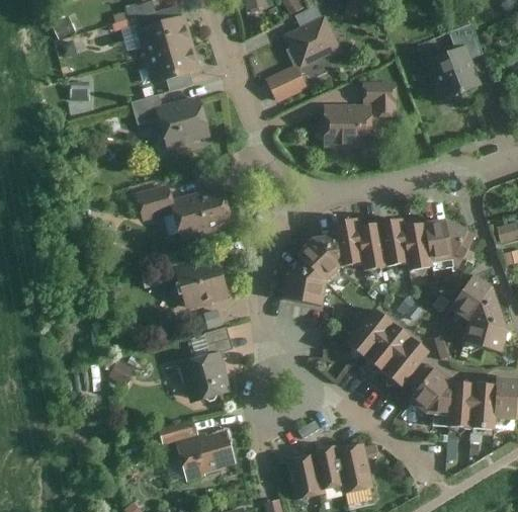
[(135,15),(154,9),(151,0),(147,0),(136,3),(135,0),(122,3),(126,17),(135,15)]
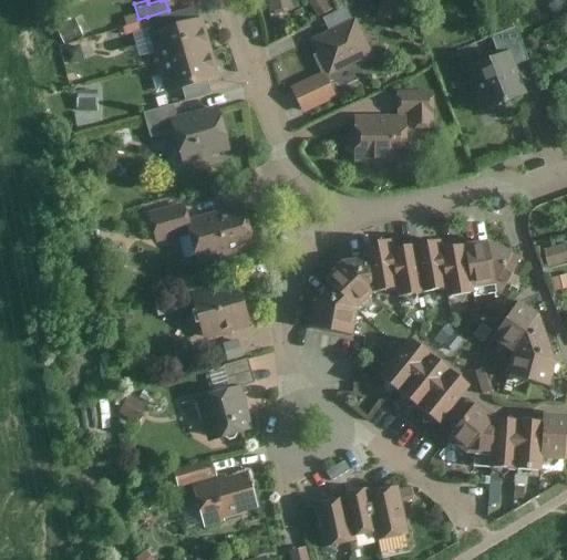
[(291,6),(290,0),(266,0),(268,10),(291,6)]
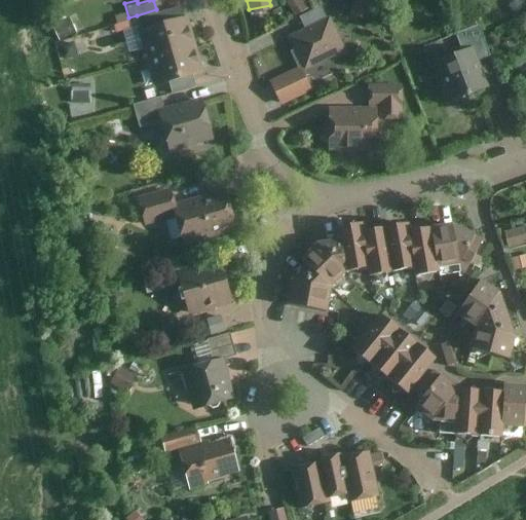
[(139,26),(183,13),(179,3),(156,9),(137,15),(139,26)]
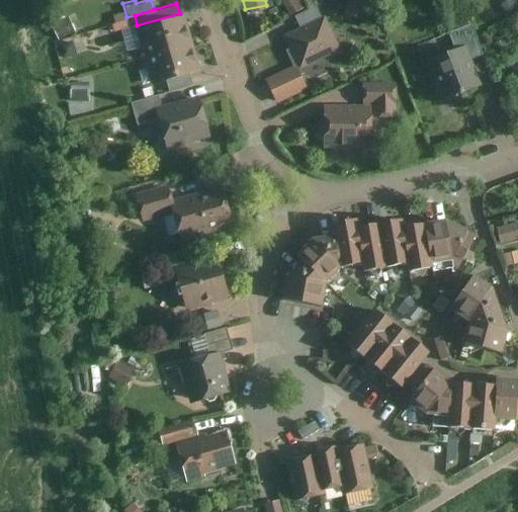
[(135,57),(190,40),(182,12),(180,13),(137,25),(134,26),(139,45),(132,47),(135,57)]
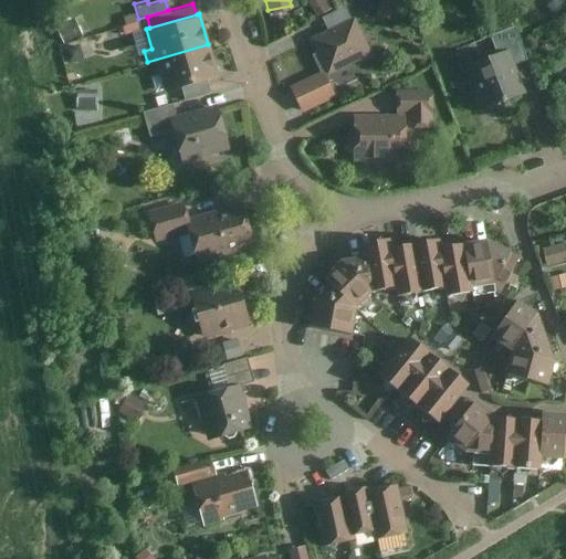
[(326,72),(370,51),(353,16),(308,37),(326,72)]
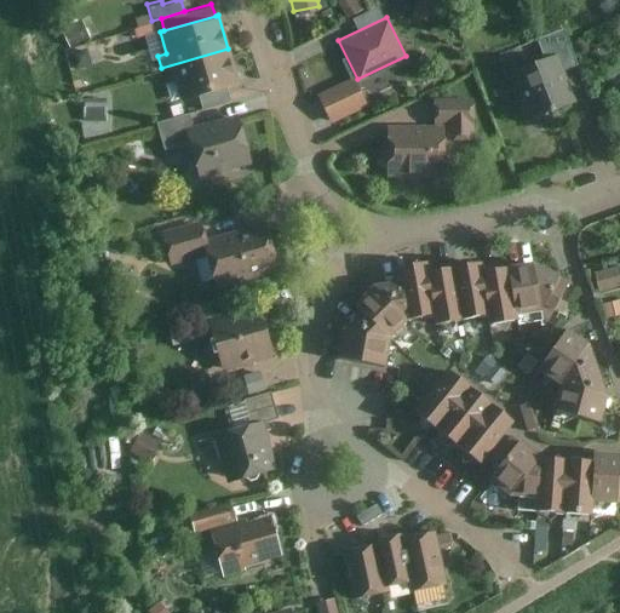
[(537,36),(545,58),(557,53),(563,69),(578,62),(563,26),(537,36)]
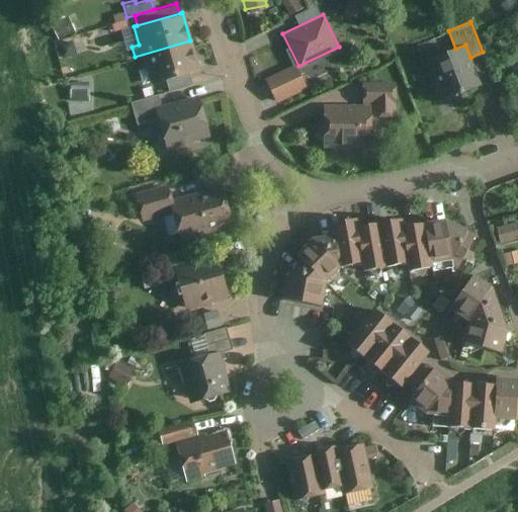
[(190,40),(135,57),(138,67),(144,65),(149,83),(198,71),(190,40)]
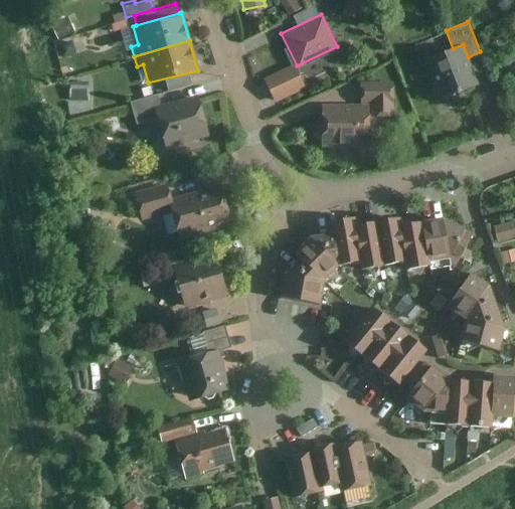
[(468,57),(463,44),(453,48),(422,60),(438,99),(478,82),(468,57)]
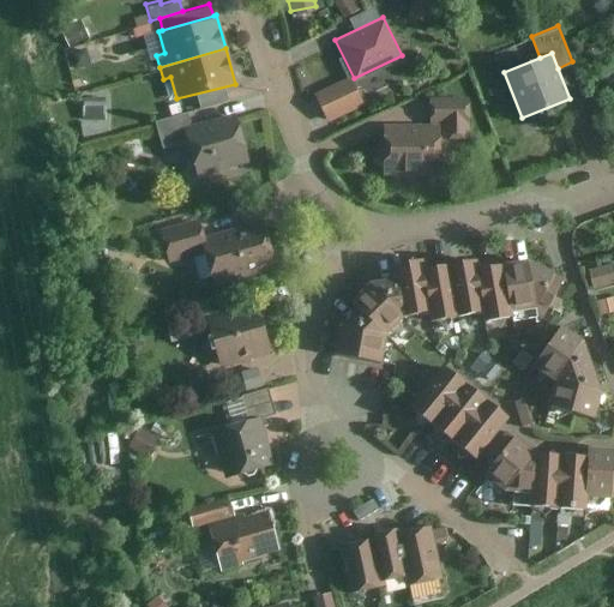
[(613,70),(603,76),(613,98),(613,70)]
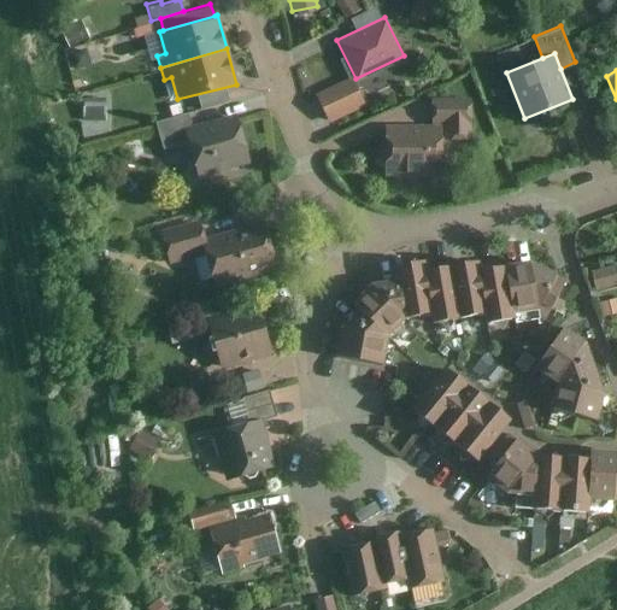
[(89,122),(112,121),(111,91),(87,92),(89,122)]
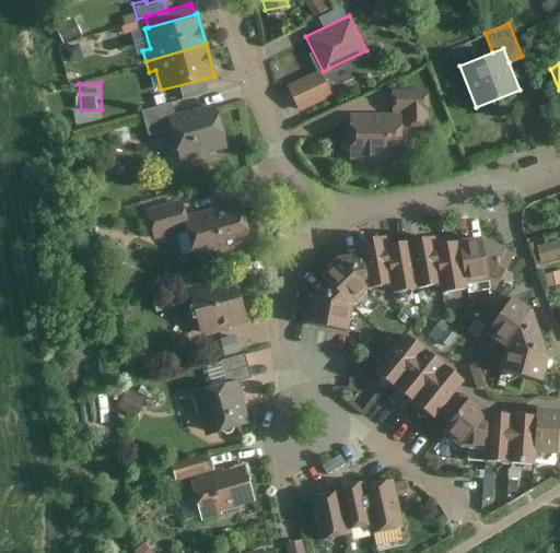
[(426,89),(391,87),(391,106),(406,107),(407,127),(427,125),(426,89)]
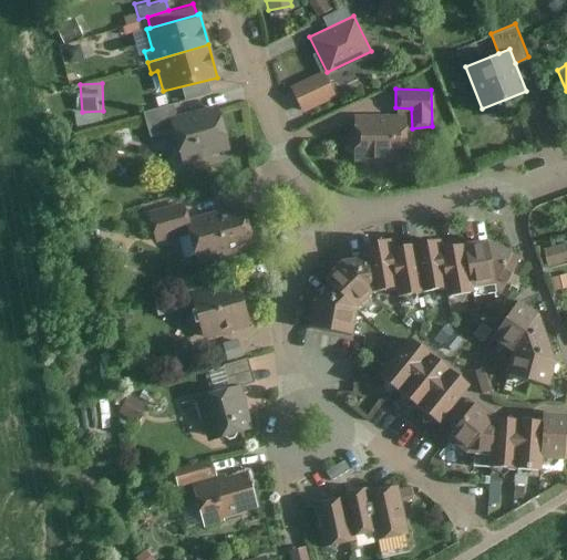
[(168,128),(176,116),(172,101),(142,110),(148,134),(168,128)]
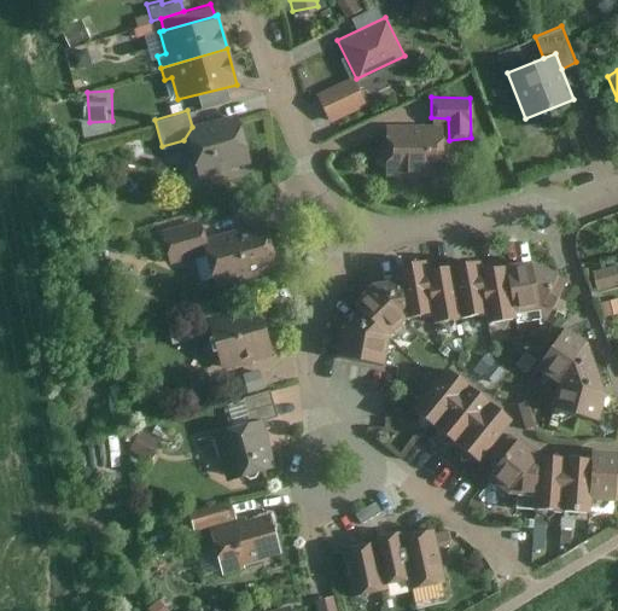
[(248,161),(233,115),(192,127),(184,140),(197,176),(248,161)]
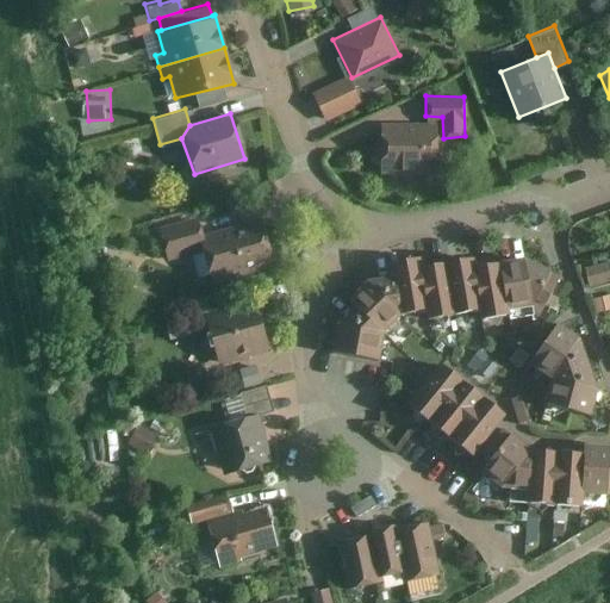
[(437,171),(436,123),(381,125),(383,172),(437,171)]
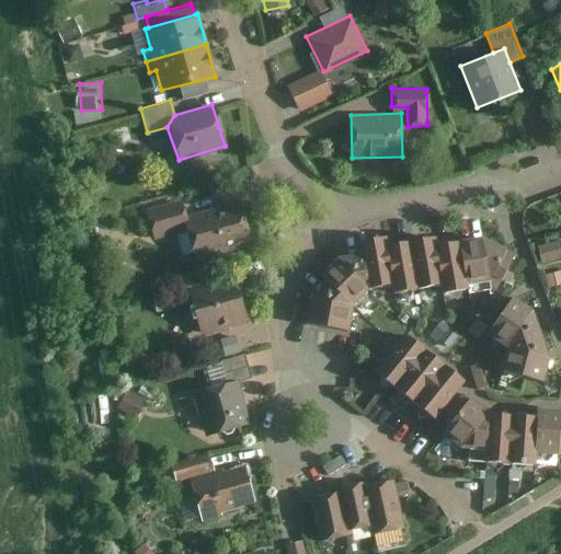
[(182,229),(186,216),(182,197),(144,207),(151,239),(182,229)]
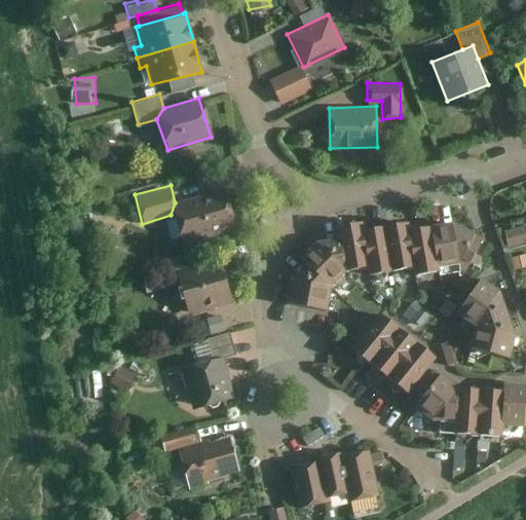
[(175,202),(171,215),(180,245),(235,229),(224,188),(175,202)]
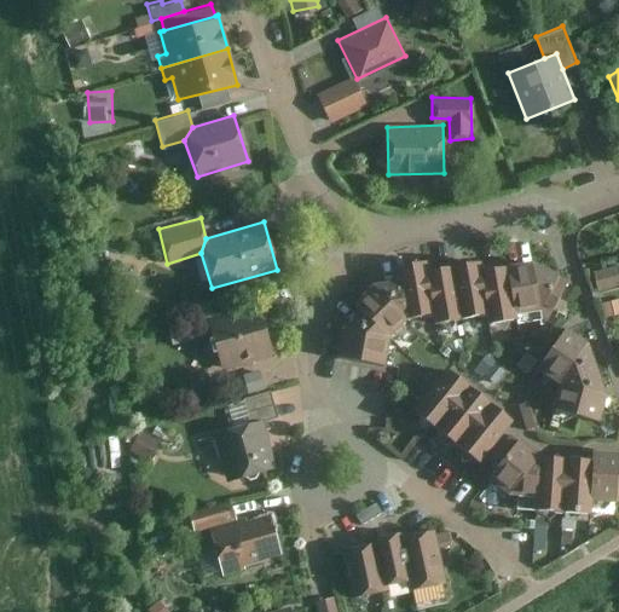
[(600,284),(618,279),(618,258),(594,265),(600,284)]
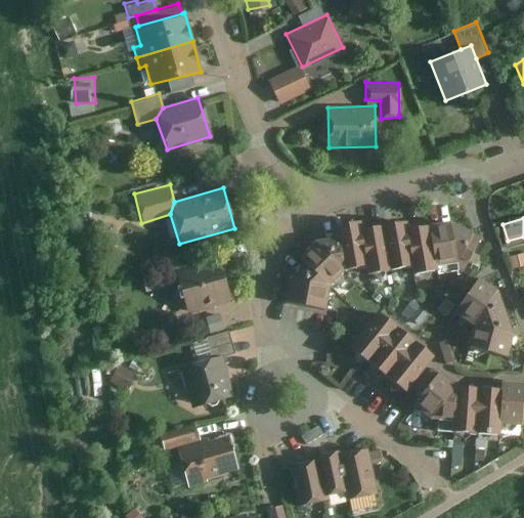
[(286,282),(282,298),(323,305),(326,289),(343,272),(363,268),(365,276),(410,270),(411,275),(436,272),(435,268),(461,263),(465,266),(477,243),(470,240),(474,231),(450,221),(406,229),(405,221),(361,228),(360,220),(335,225),(337,238),(314,242),(297,259),(302,265),(286,282)]
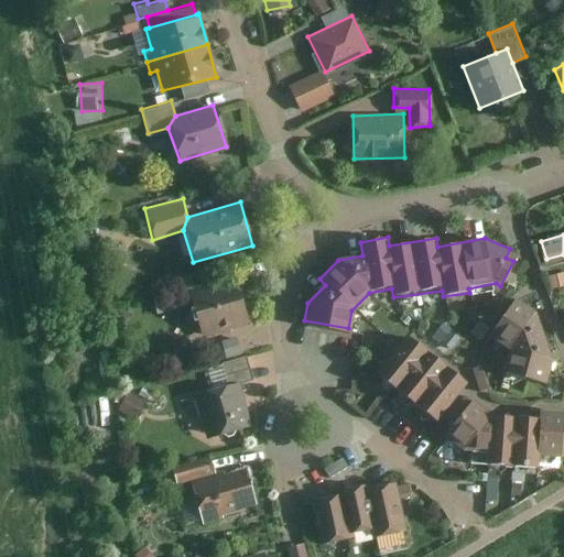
[(256,317),(241,272),(197,285),(210,330),(256,317)]
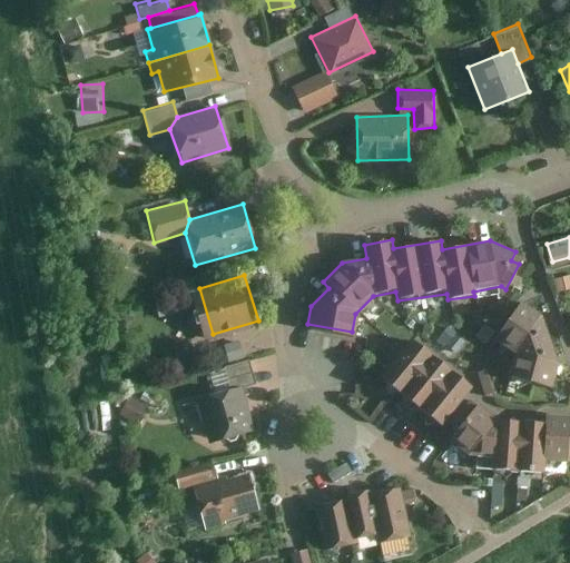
[(520,300),(494,337),(513,353),(508,375),(552,388),(558,364),(541,314),(520,300)]
